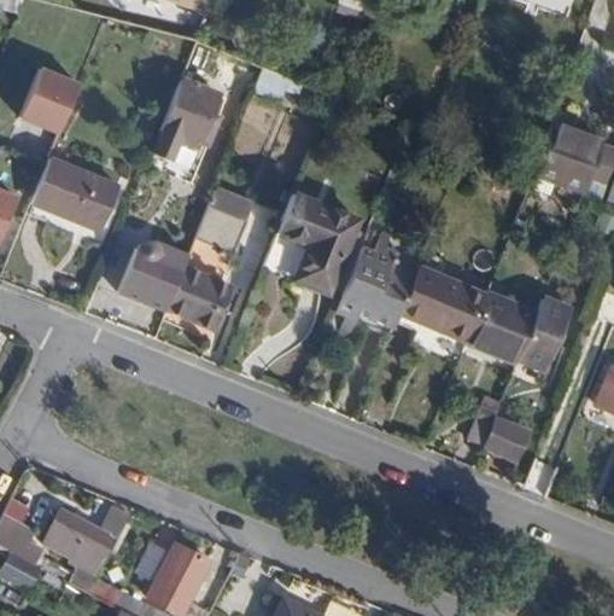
[(89,0),(88,5),(104,12),(107,0),(89,0)]
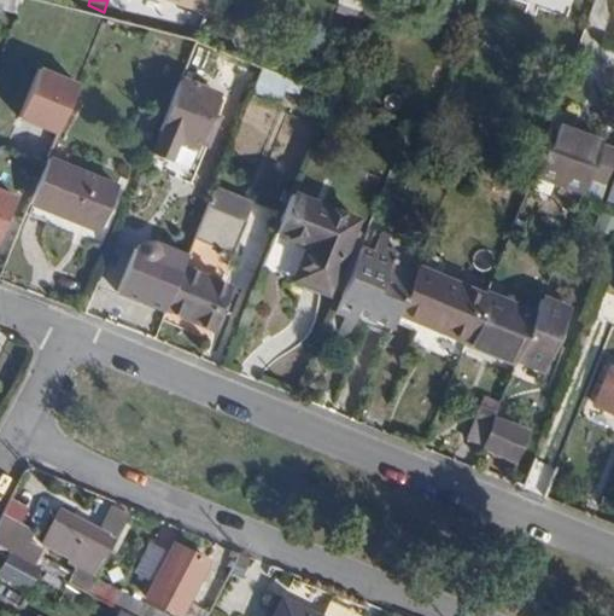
[(169,0),(205,13),(209,0),(169,0)]
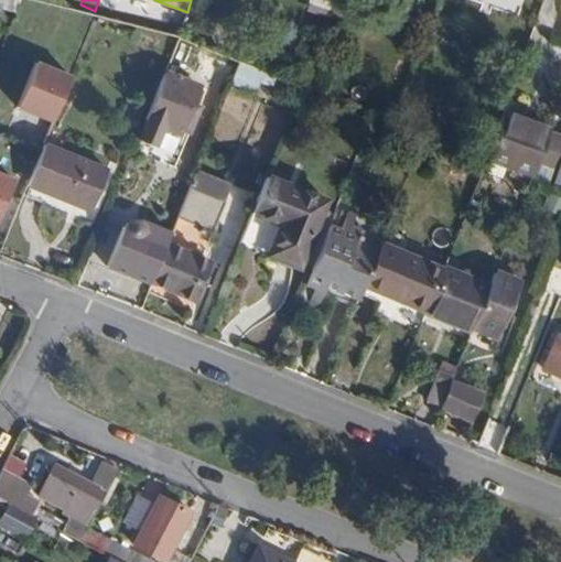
[(311,0),(311,2),(331,9),(333,0),(311,0)]
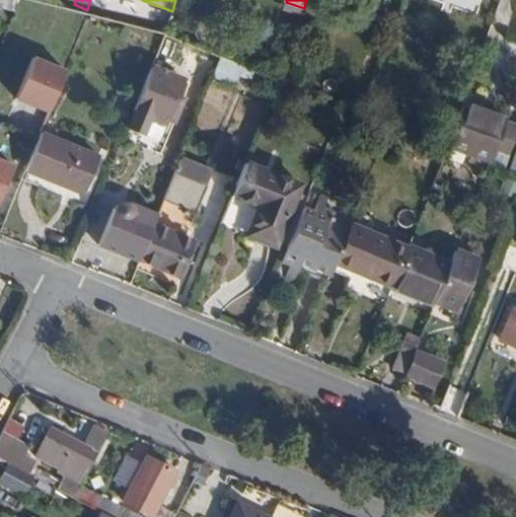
[(235,45),(231,57),(259,67),(260,67),(265,56),(235,45)]
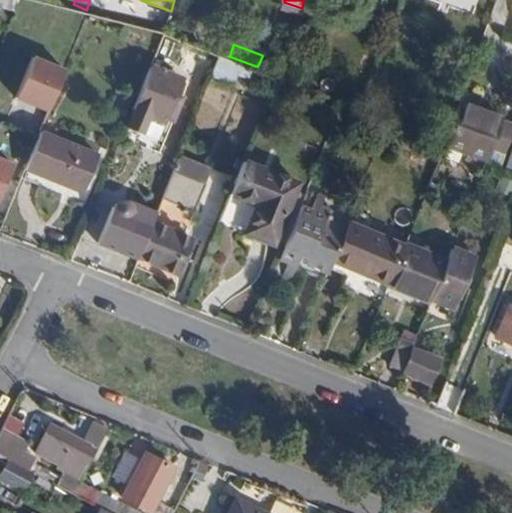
[(50,113),(67,69),(31,55),(14,99),(50,113)]
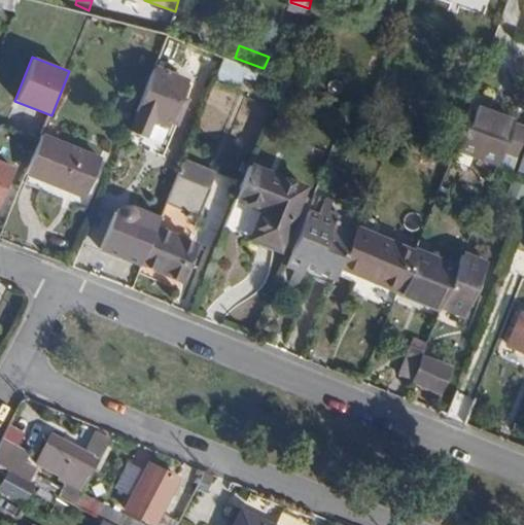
[(245,65),(224,58),(216,78),(237,86),(245,65)]
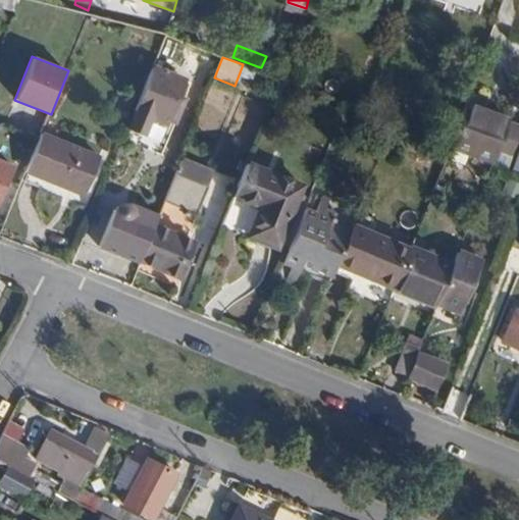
[(151,66),(126,128),(164,143),(172,122),(168,120),(184,80),(151,66)]
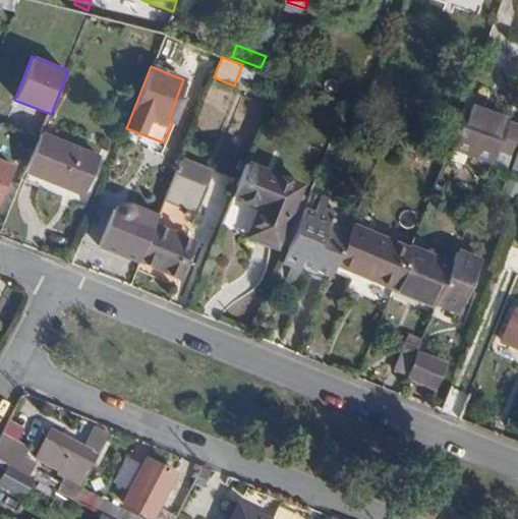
[(466,101),(450,145),(492,161),(497,149),(511,154),(517,135),(517,124),(509,121),(510,117),(466,101)]
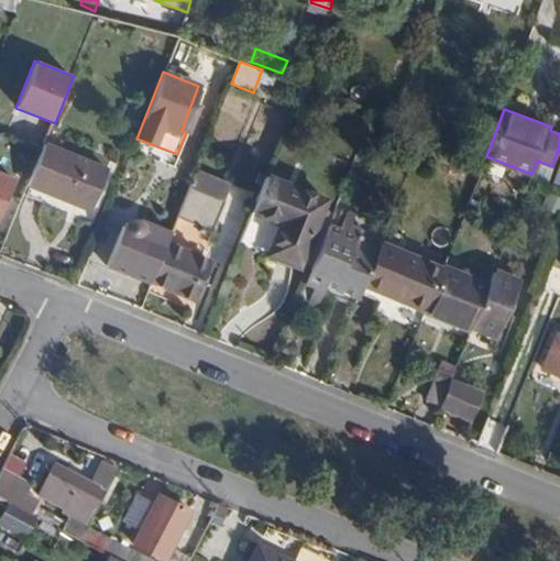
[(45,138),(29,179),(33,180),(30,190),(47,197),(51,188),(91,204),(109,163),(45,138)]
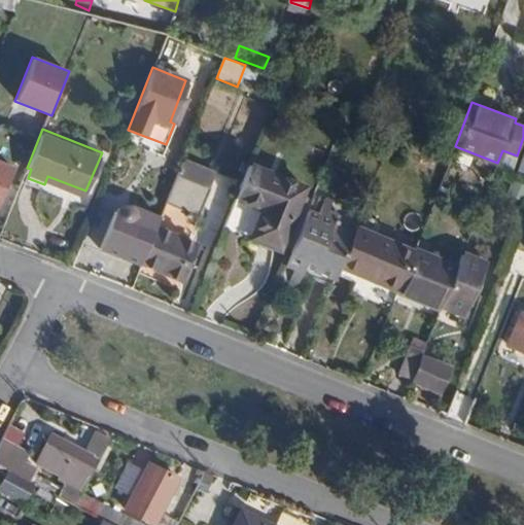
[(441,190),(451,162),(413,147),(402,176),(441,190)]
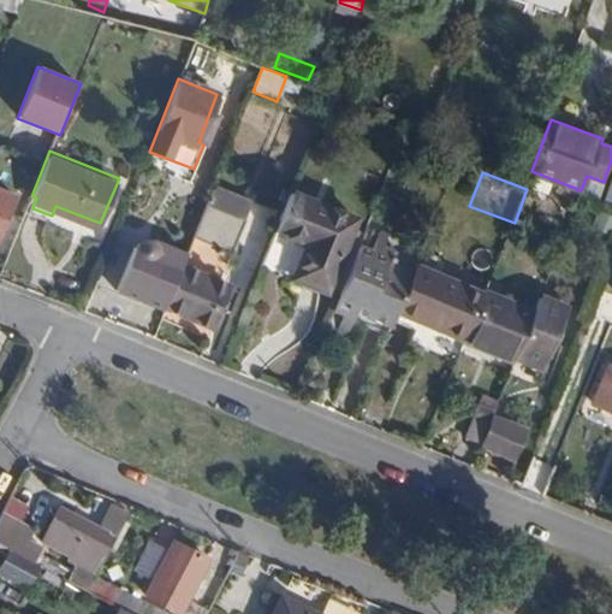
[(291,193),(277,230),(307,243),(295,279),(327,291),(356,218),(291,193)]
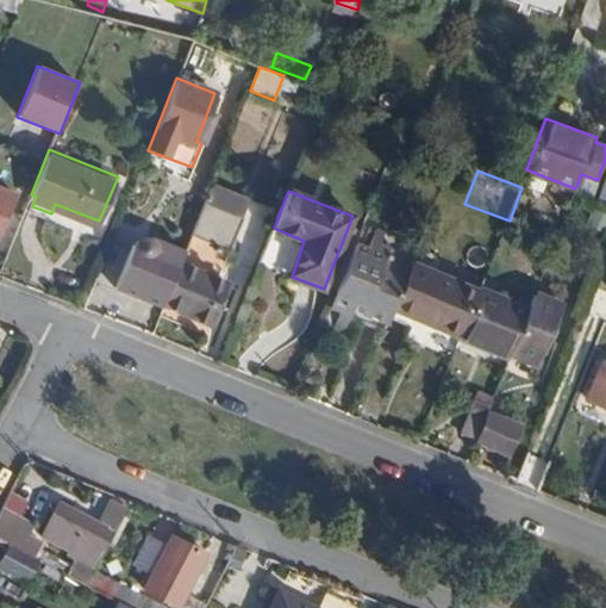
[(205,203),(192,236),(227,250),(239,218),(205,203)]
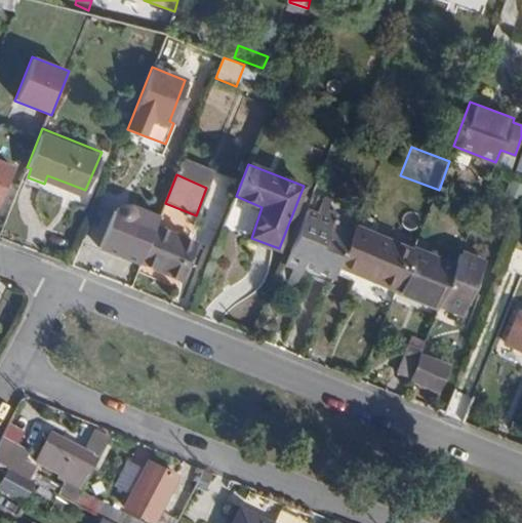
[(0,177),(0,195),(4,197),(11,182),(0,177)]
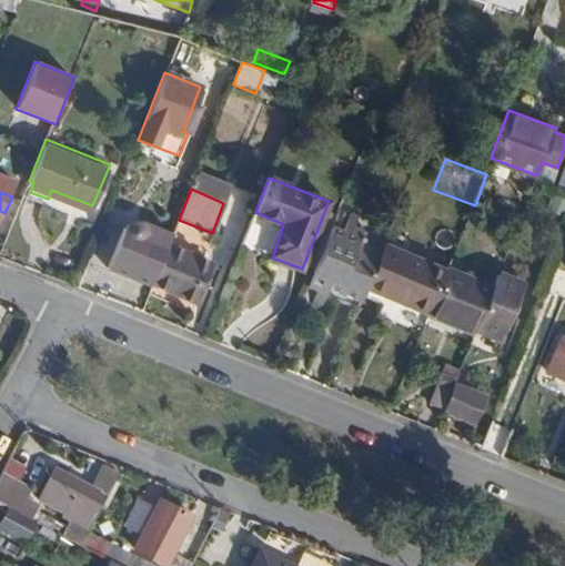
[(333,226),(311,282),(320,286),(314,300),(322,303),(333,278),(341,281),(338,290),(362,300),(367,289),(383,248),(361,239),(363,230),(344,222),(340,230),(333,226)]
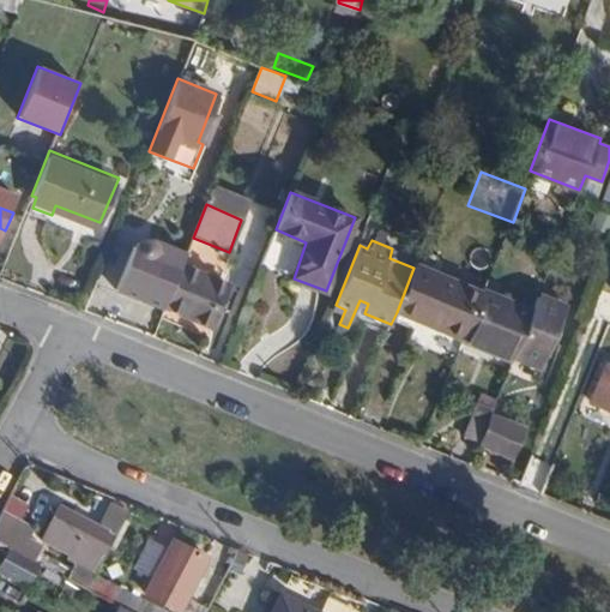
[(414,268),(397,312),(463,340),(483,289),(416,263),(414,268)]
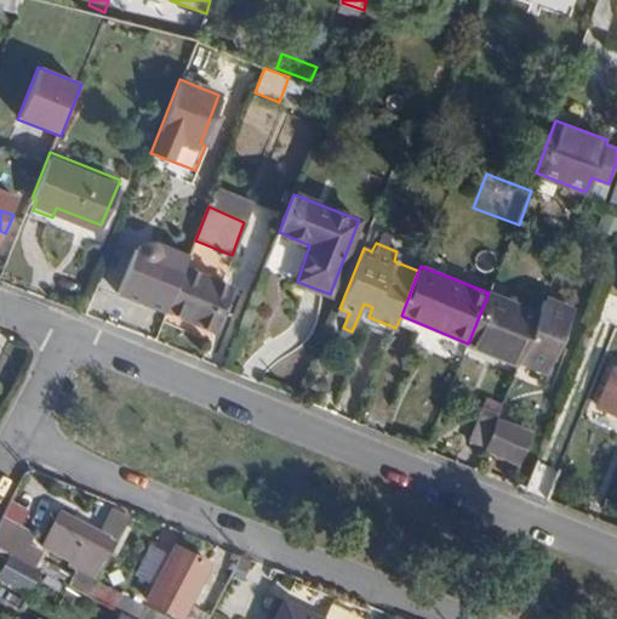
[(184,267),(167,308),(215,329),(232,288),(184,267)]
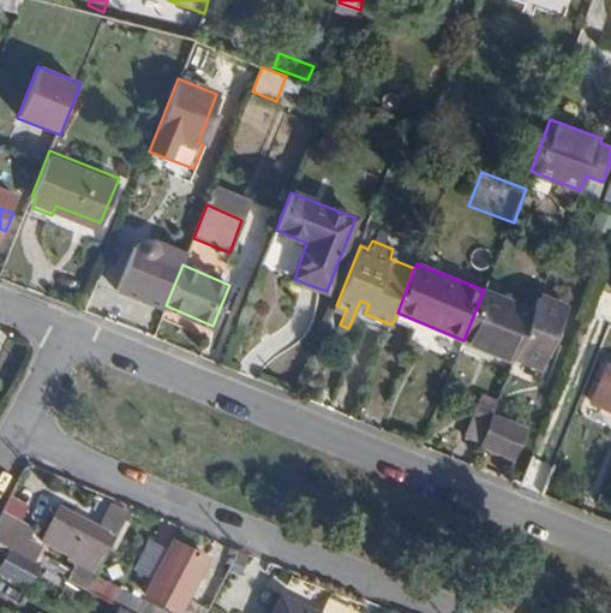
[(463,340),(463,343),(514,362),(516,358),(535,309),(484,290),(463,340)]
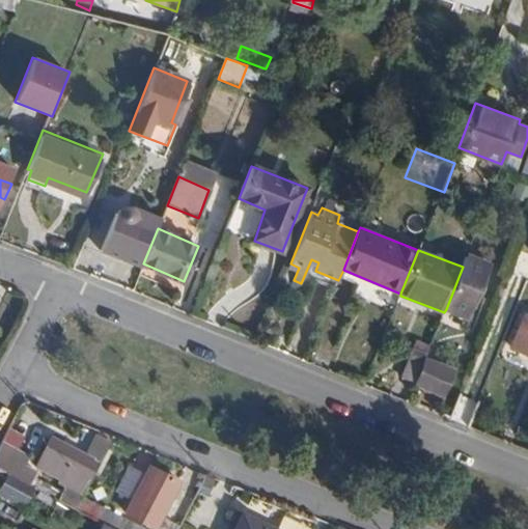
[(467,256),(463,267),(446,309),(470,317),(491,266),(467,256)]
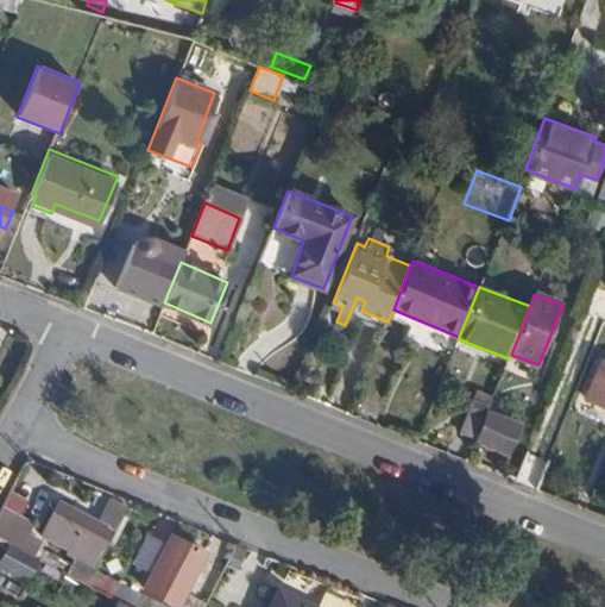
[(604,363),(600,362),(586,398),(604,406),(604,363)]
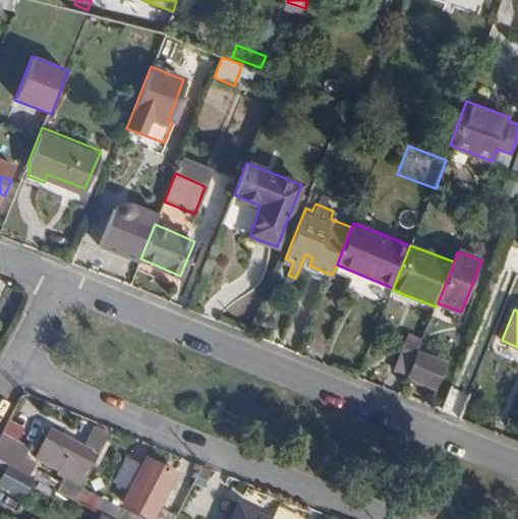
[(419,347),(422,340),(411,335),(408,343),(419,347)]
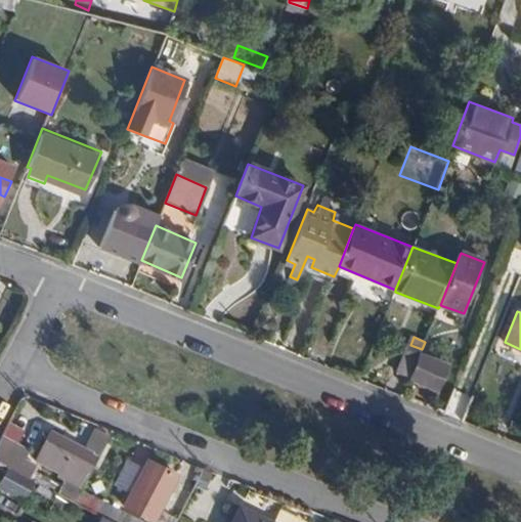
[(398,376),(410,380),(421,355),(422,349),(410,345),(398,376)]
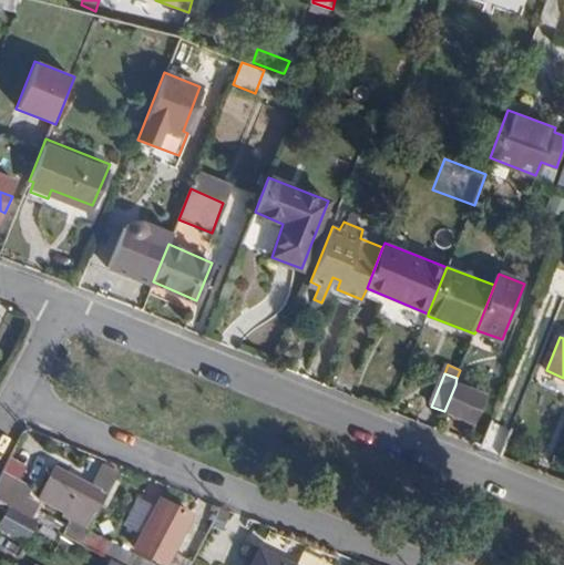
[(455,384),(444,411),(478,424),(488,398),(455,384)]
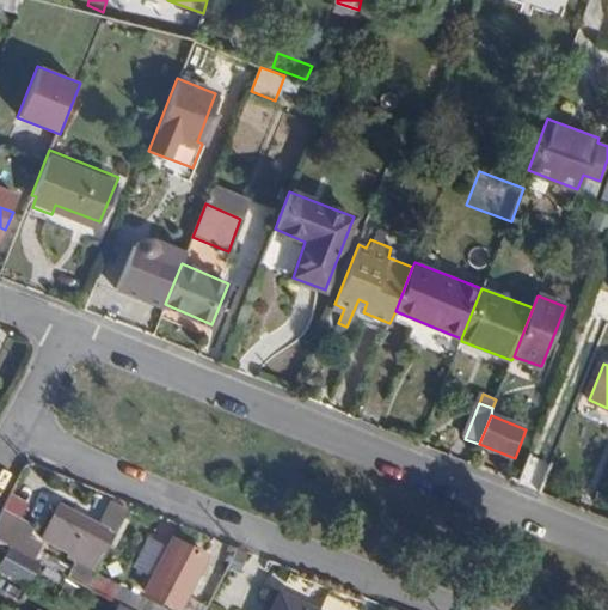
[(535,444),(523,476),(542,483),(554,452),(535,444)]
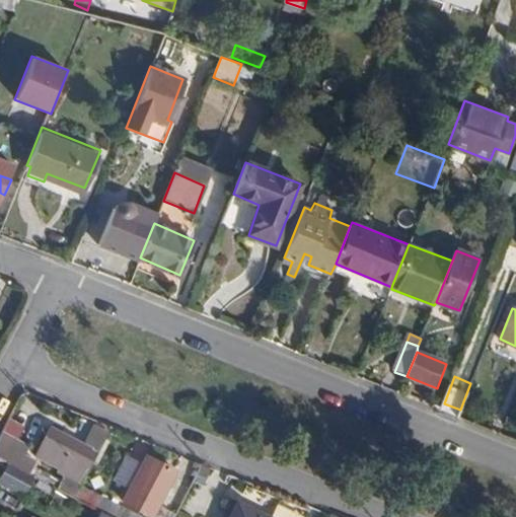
[(98,451),(112,426),(98,420),(85,443),(52,426),(37,454),(51,461),(57,451),(64,455),(57,468),(64,472),(56,486),(74,496),(81,482),(89,467),(82,463),(90,447),(98,451)]
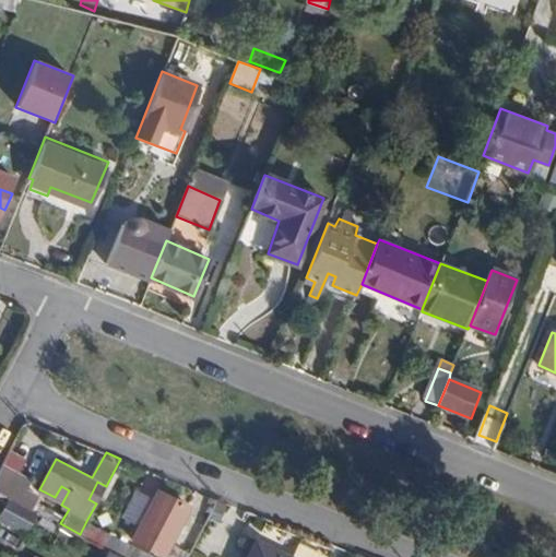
[(3,463),(0,470),(0,493),(32,509),(38,495),(12,481),(18,470),(3,463)]
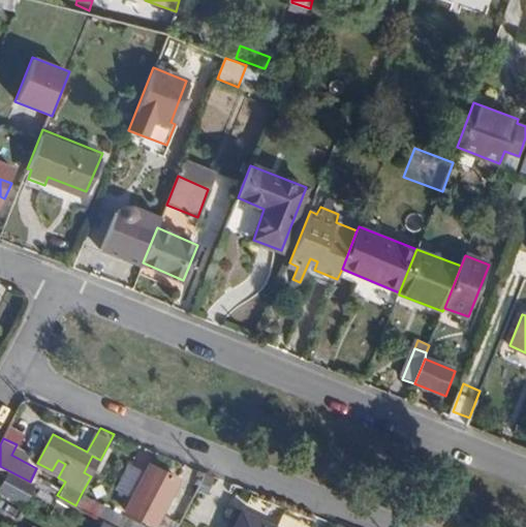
[(152,464),(128,509),(155,524),(179,477),(152,464)]
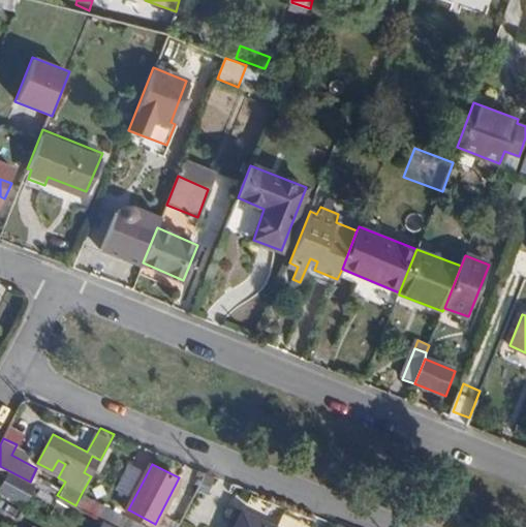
[(153,526),(83,491),(75,505),(105,520),(118,526),(153,526)]
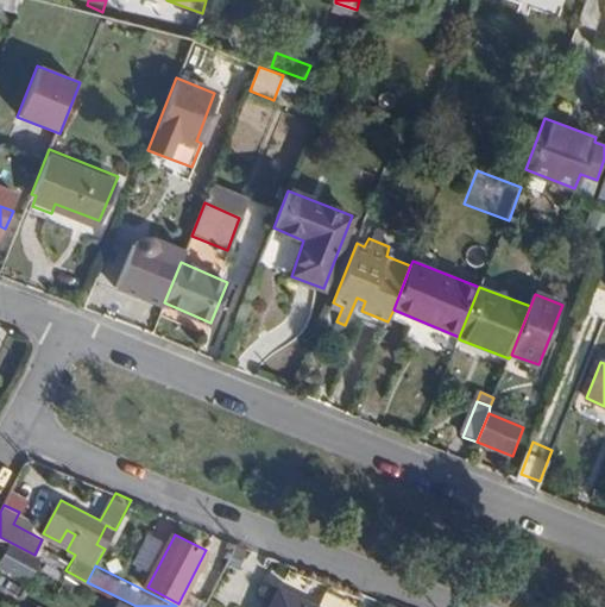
[(10,590),(2,605),(7,606),(38,606),(39,605),(10,590)]
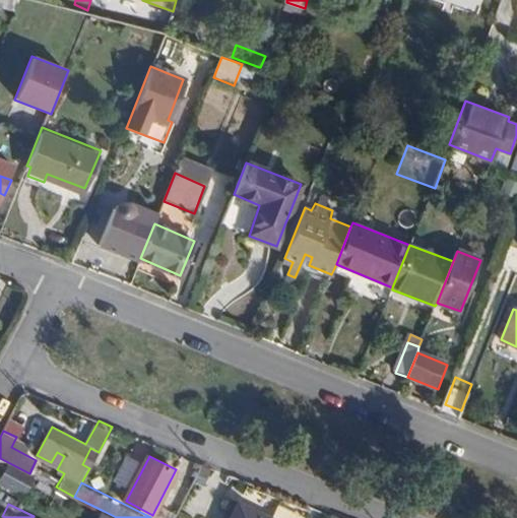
[(267,517),(241,504),(233,517),(273,517),(271,517),(268,517),(267,517)]
